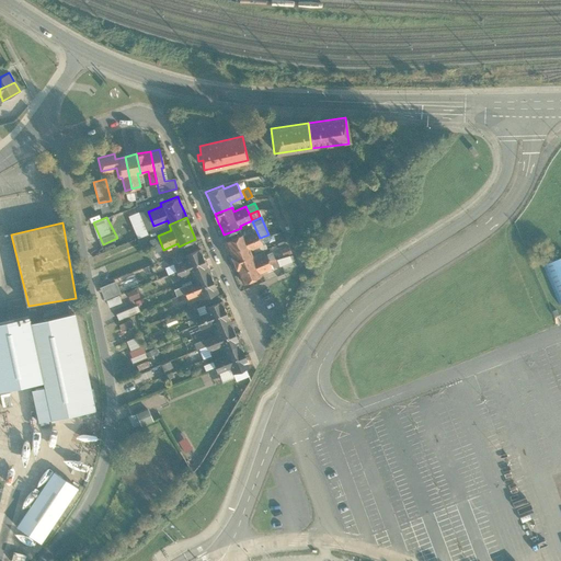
[(230,254),(233,261),(253,254),(250,250),(262,244),(256,231),(243,237),(242,233),(225,240),(227,247),(230,254)]
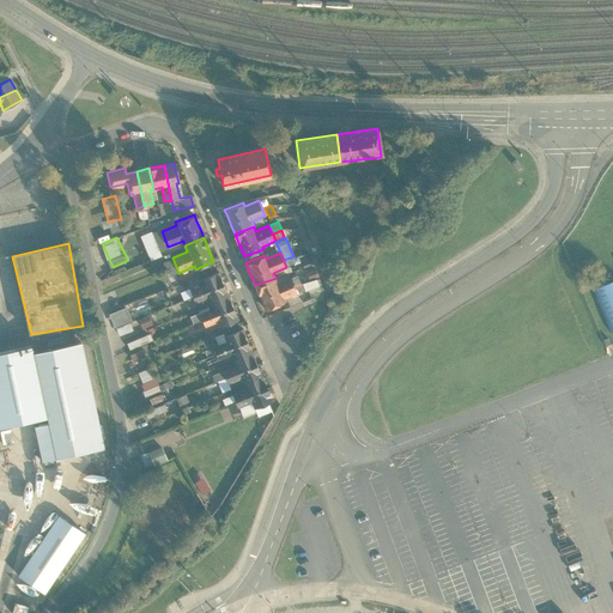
[(210,304),(229,296),(226,291),(222,280),(218,271),(200,279),(201,283),(188,287),(195,303),(207,298),(210,304)]
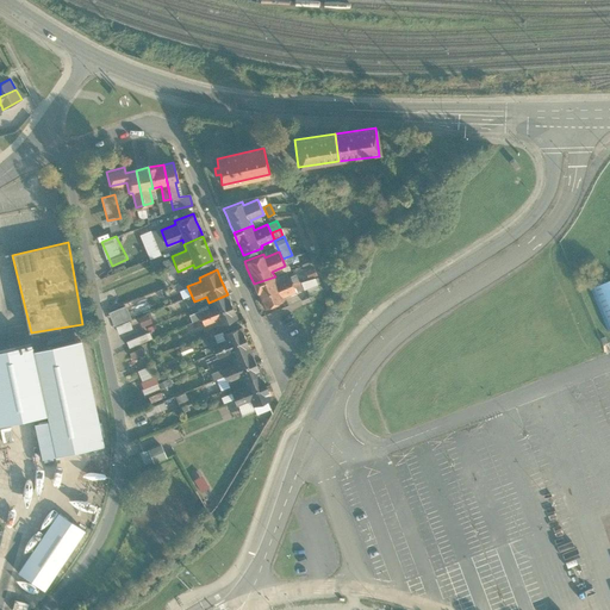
[(261,302),(263,307),(284,300),(282,298),(297,292),(290,277),(277,281),(275,277),(254,284),(257,293),(261,302)]
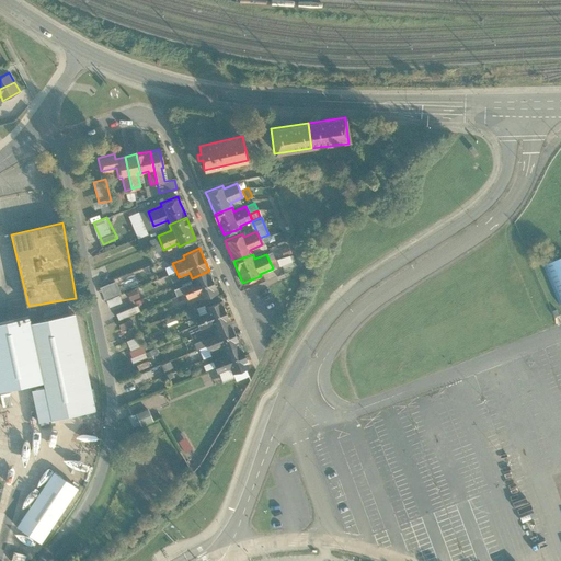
[(560,256),(542,264),(560,305),(560,304),(560,256)]
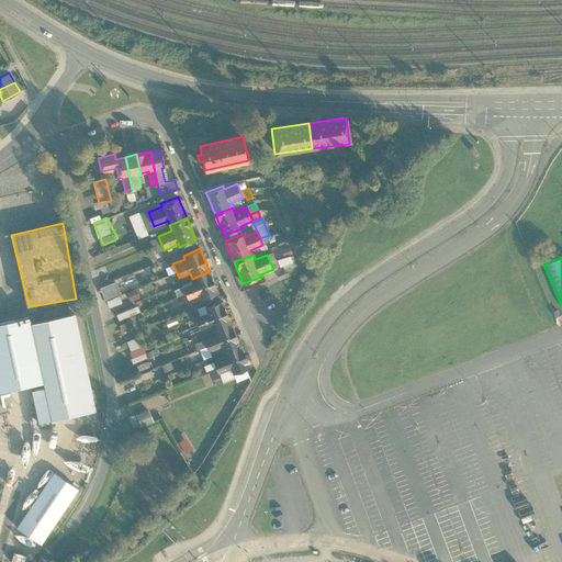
[(202,300),(218,293),(216,288),(213,279),(210,271),(192,279),(193,282),(191,283),(190,281),(183,284),(184,287),(182,288),(188,301),(200,295),(202,300)]
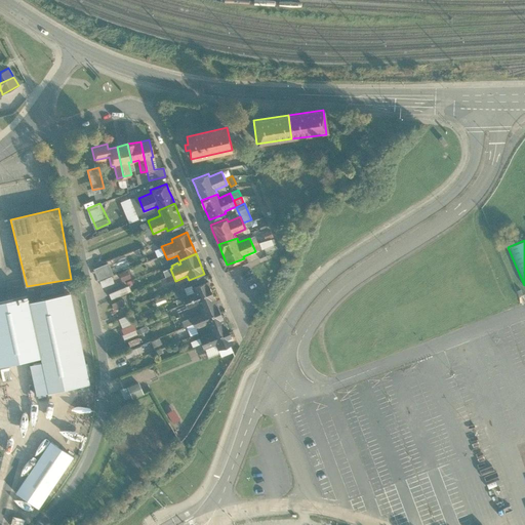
[(97,267),(104,286),(118,282),(112,263),(97,267)]
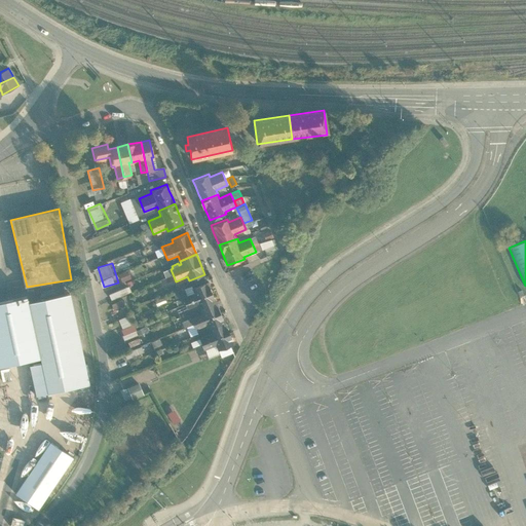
[(132,270),(122,272),(124,280),(134,277),(132,270)]
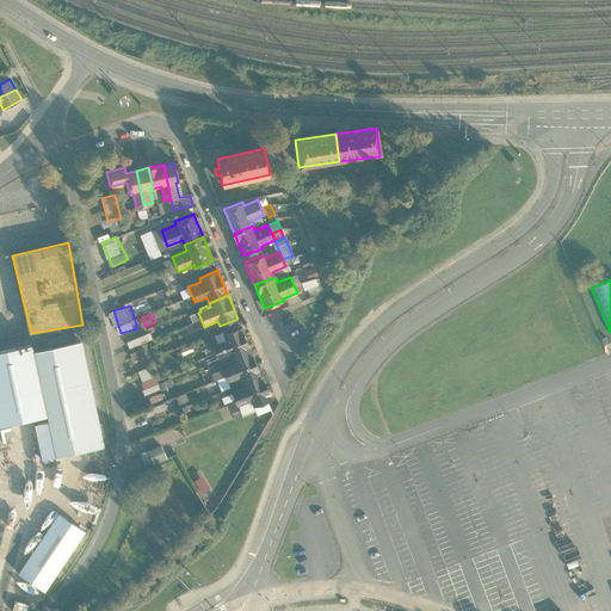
[(232,358),(251,350),(248,345),(244,334),(241,327),(222,334),(224,339),(211,345),(217,359),(230,353),(232,358)]
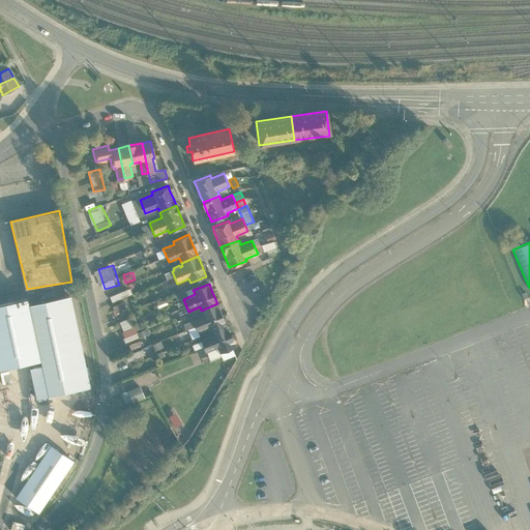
[(126,289),(110,297),(112,302),(129,294),(126,289)]
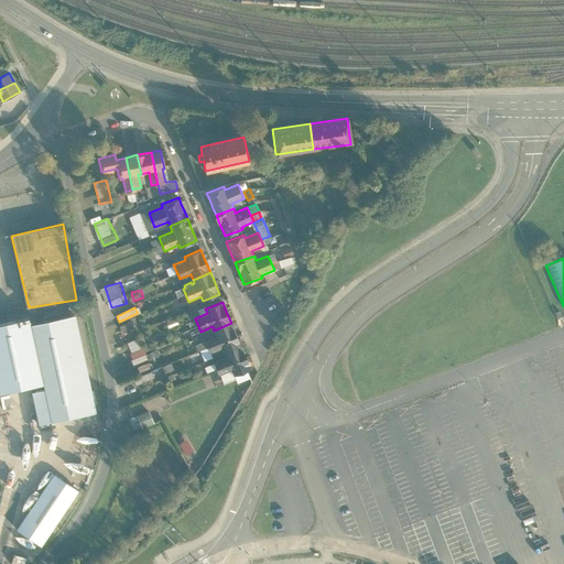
[(52,421),(96,412),(75,314),(32,324),(52,421)]
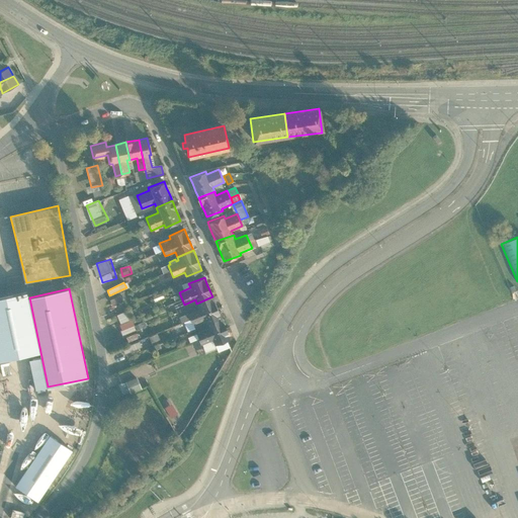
[(0,360),(38,352),(25,291),(0,296),(0,360)]
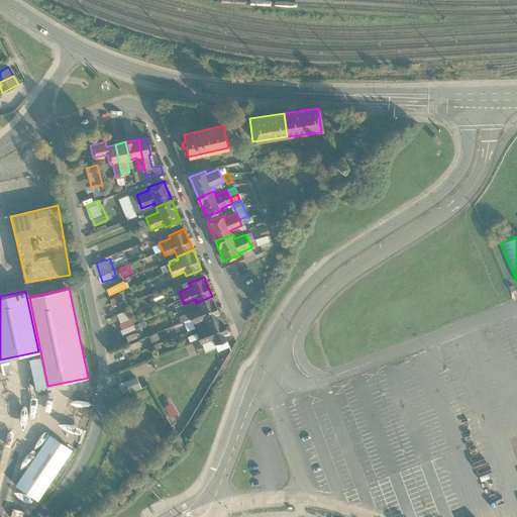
[(124,305),(120,295),(110,299),(114,309),(124,305)]
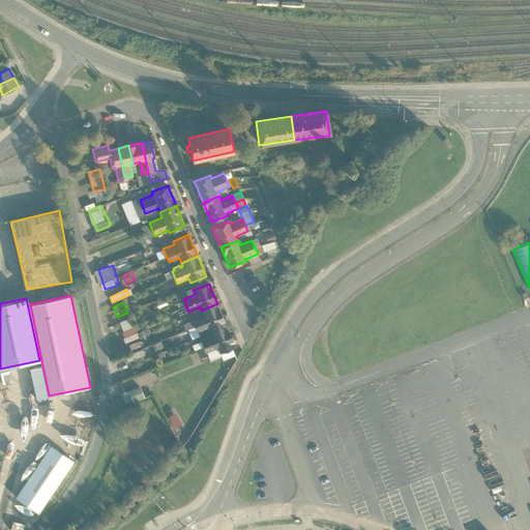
[(210,331),(227,325),(224,318),(221,311),(217,303),(201,311),(203,315),(192,319),(197,332),(208,327),(210,331)]
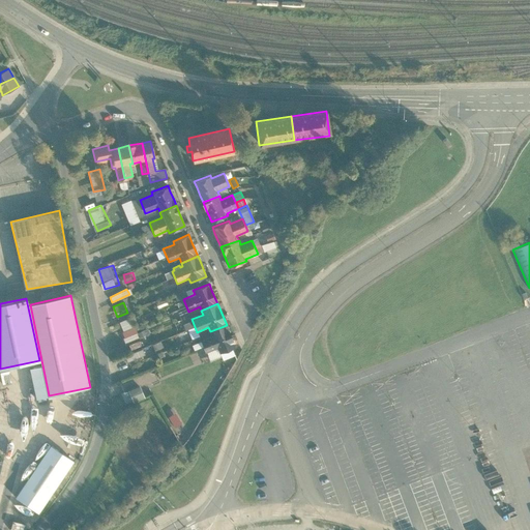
[(134,326),(129,318),(120,323),(123,331),(134,326)]
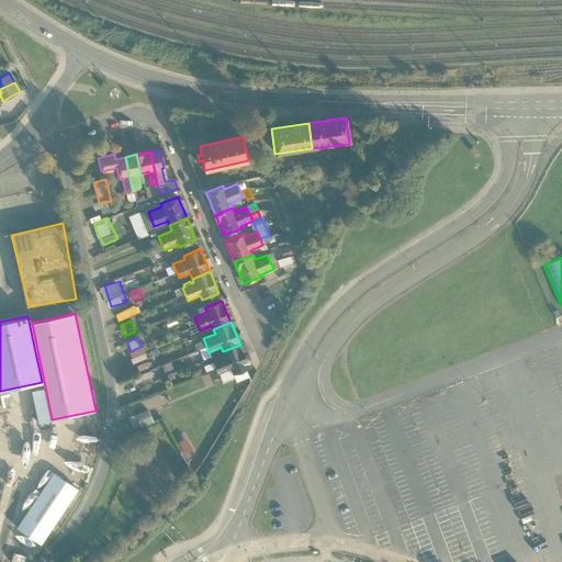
[(212,360),(218,374),(229,369),(232,375),(249,368),(247,361),(243,351),(240,345),(223,351),(224,356),(212,360)]
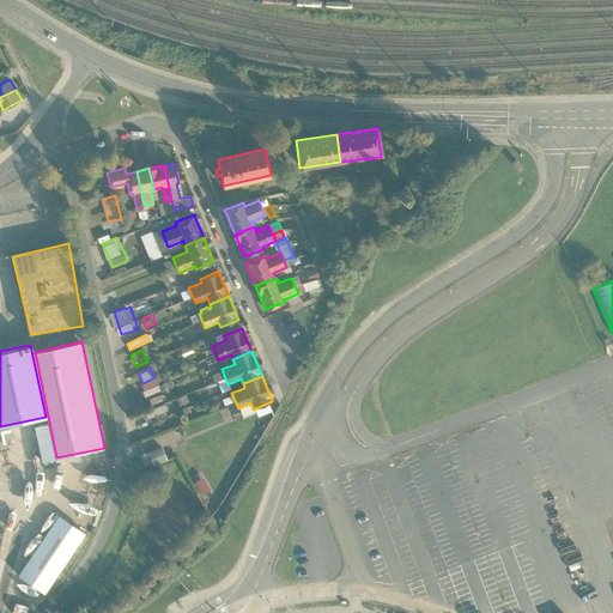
[(159,389),(157,384),(143,392),(145,396),(159,389)]
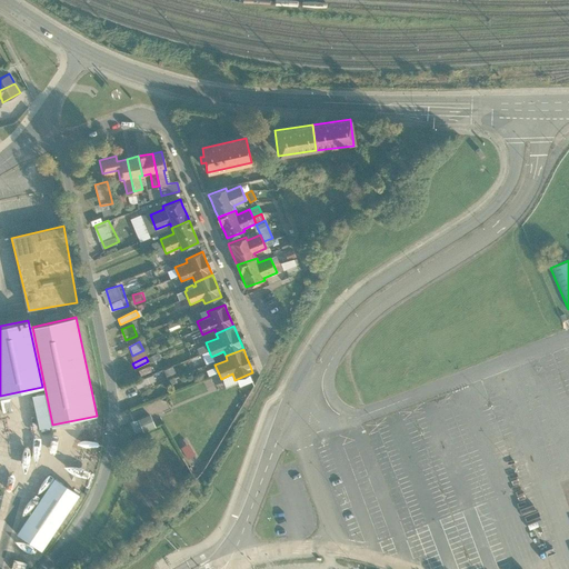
[(155,380),(152,376),(135,383),(137,388),(155,380)]
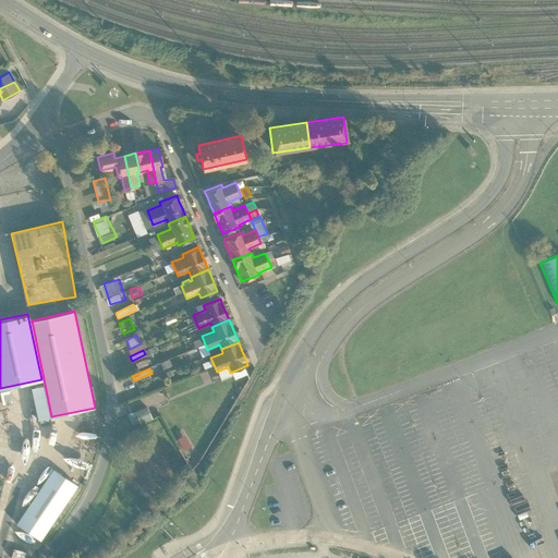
[(131,412),(134,424),(156,419),(153,405),(131,412)]
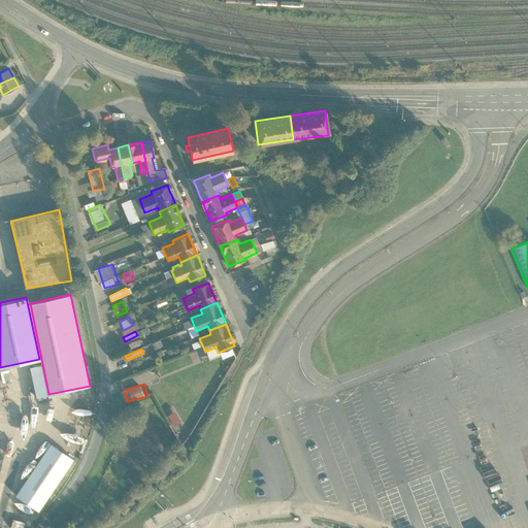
[(95,427),(96,415),(69,411),(68,424),(95,427)]
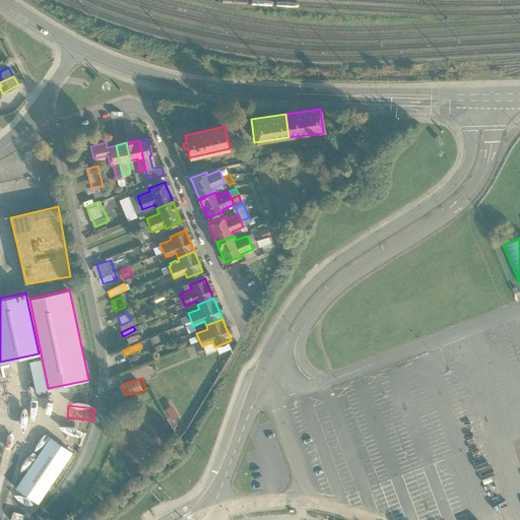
[(50,437),(15,488),(38,503),(72,452),(50,437)]
